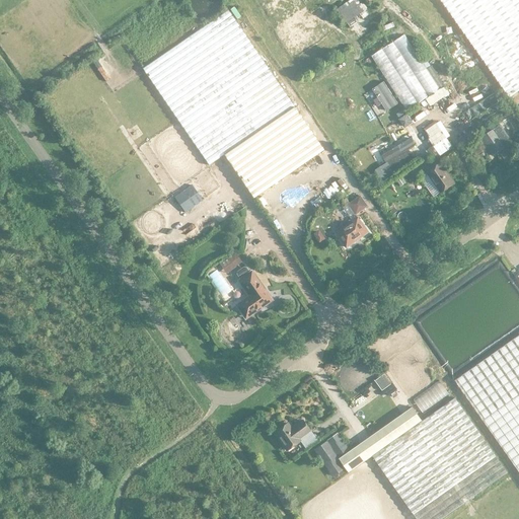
[(518,0),(440,0),(510,97),(518,90),(518,0)]
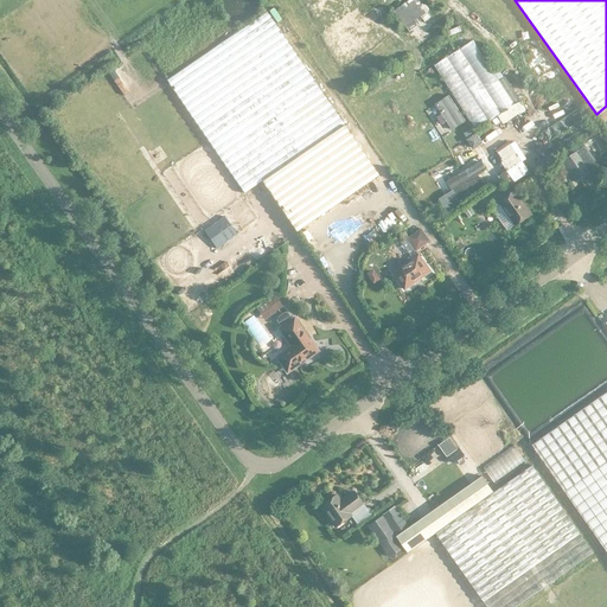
[(375,170),(266,13),(167,81),(246,193),(262,181),(296,232),(378,176),(375,170)]
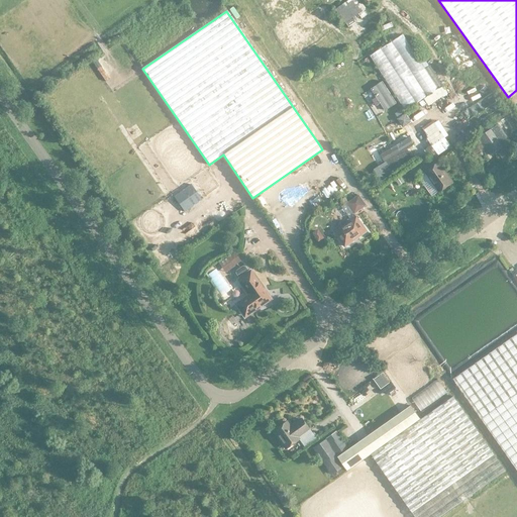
[(402,108),(395,113),(398,117),(398,118),(403,125),(411,120),(406,112),(405,113),(402,108)]
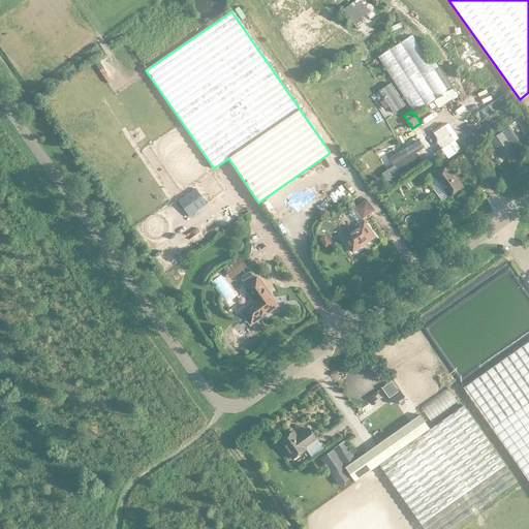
[(506,137),(503,132),(490,142),(494,147),(495,147),(503,158),(516,150),(512,145),(517,143),(510,134),(506,137)]
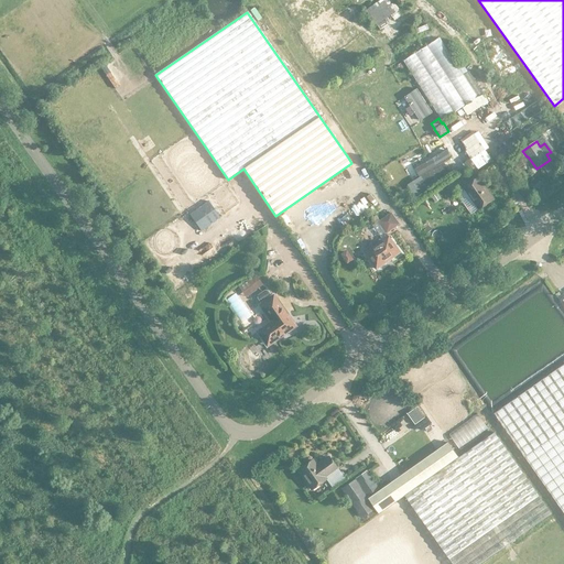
[(479,142),(466,152),(478,170),(489,163),(481,153),(485,151),(479,142)]
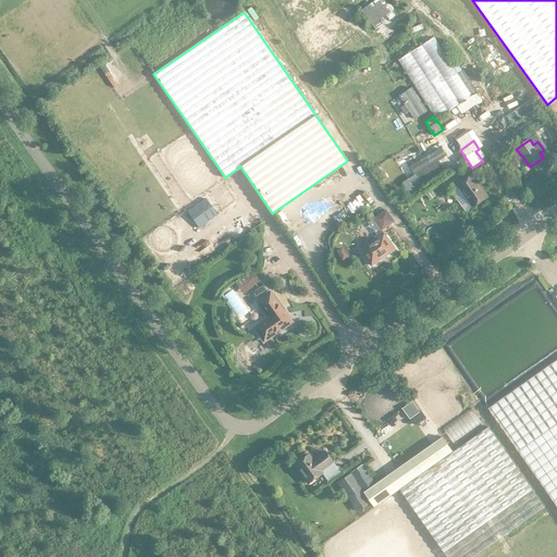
[(499,145),(493,148),(498,157),(505,152),(499,145)]
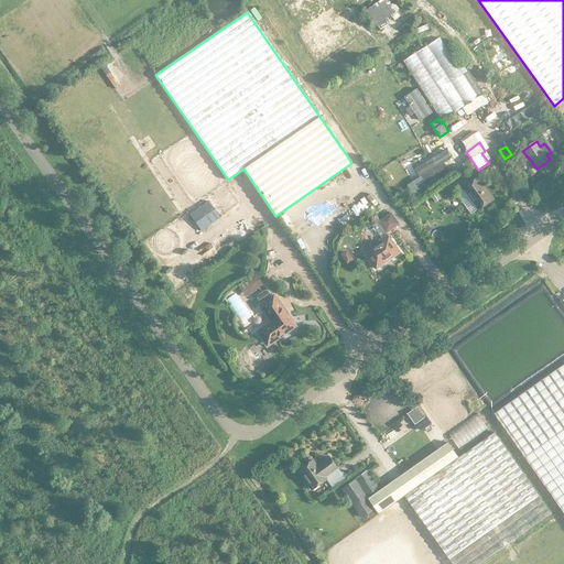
[(479,177),(464,188),(479,209),(495,199),(479,177)]
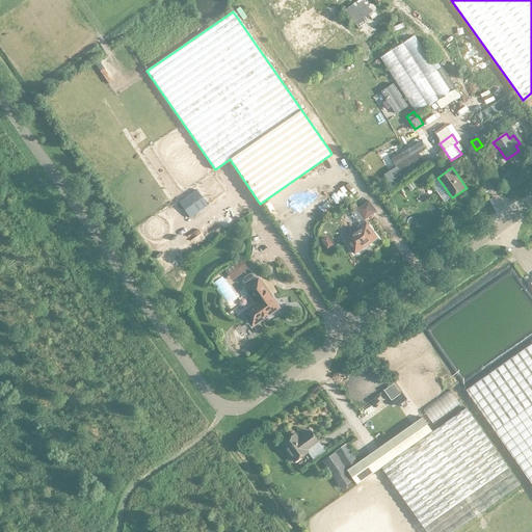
[(413,183),(407,186),(410,191),(416,187),(413,183)]
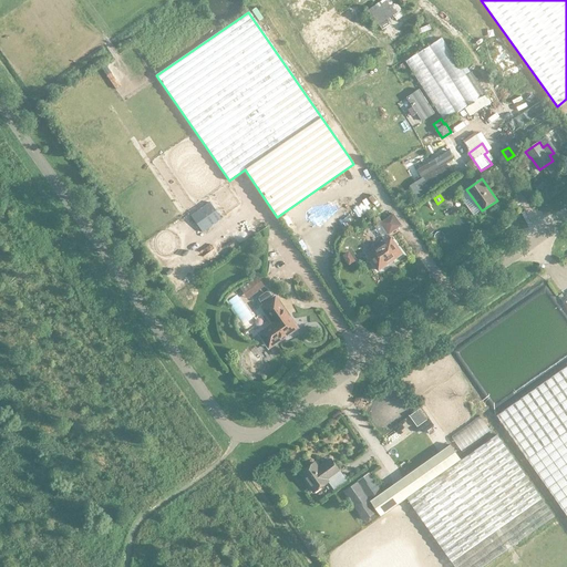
[(393,228),(388,219),(381,224),(387,233),(393,228)]
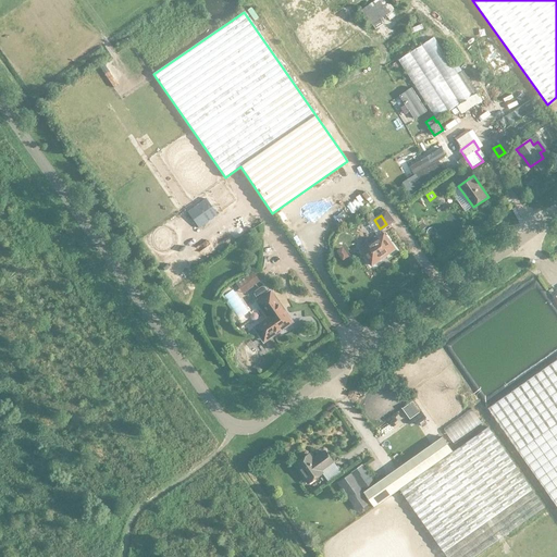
[(396,249),(384,234),(361,250),(372,265),(381,260),(381,259),(381,258),(381,257),(385,255),(386,256),(387,255),(396,249)]
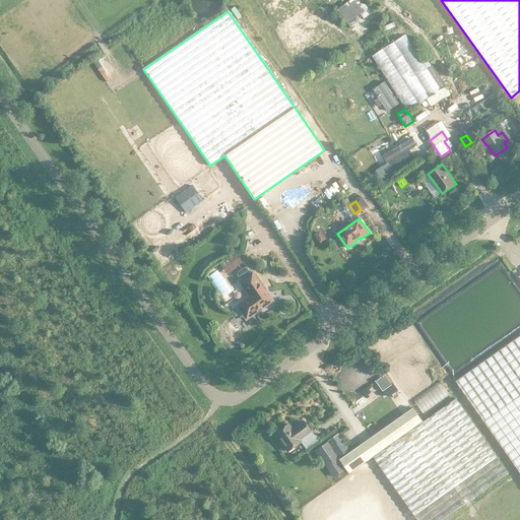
[(229,259),(220,266),(226,274),(236,268),(235,267),(236,267),(241,263),(236,255),(229,259)]
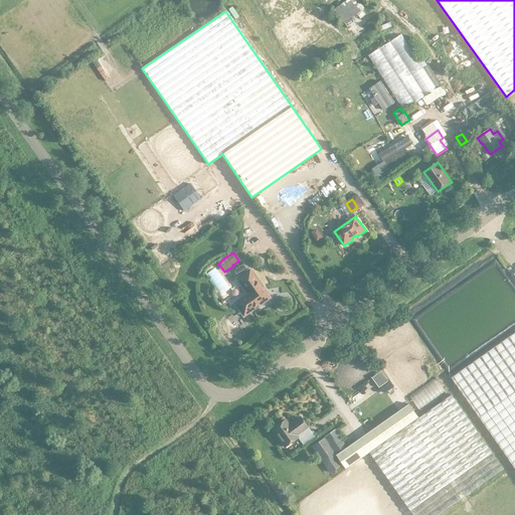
[(236,306),(241,314),(246,315),(264,303),(272,298),(268,293),(268,294),(261,284),(260,285),(258,281),(249,269),(247,271),(244,266),(241,265),(235,270),(235,272),(238,277),(236,279),(239,282),(242,286),(241,286),(247,294),(236,301),(236,306)]
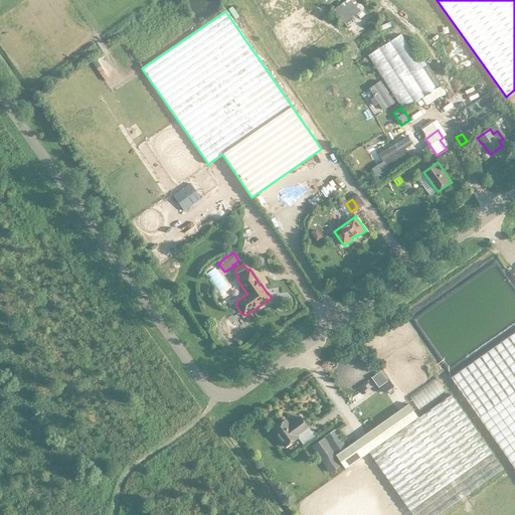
[(514,333),(452,377),(514,467),(514,274),(514,333)]
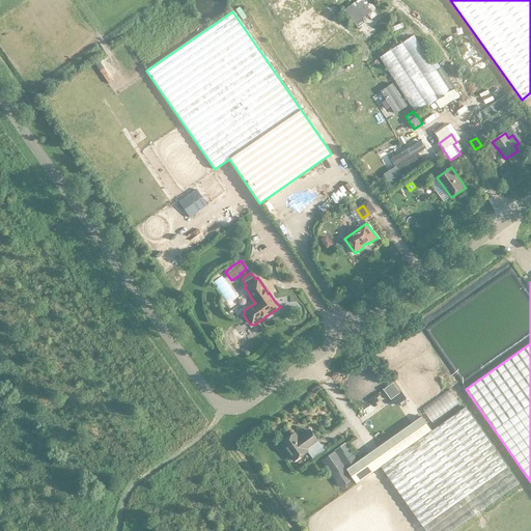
[(384,390),(391,399),(400,393),(393,383),(384,390)]
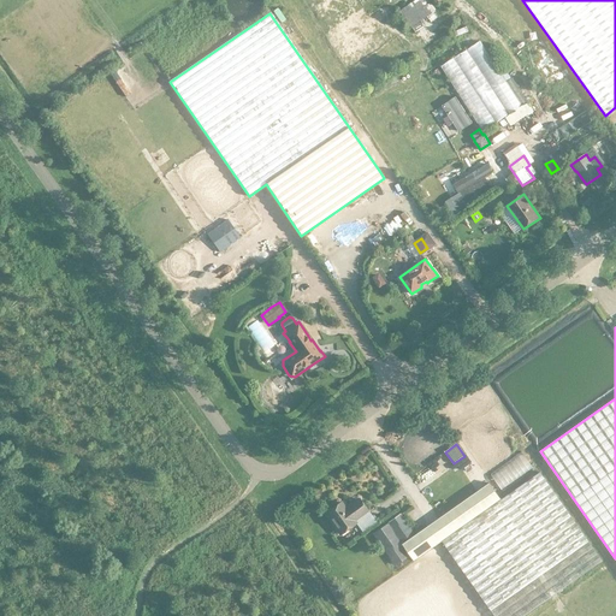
[(540,472),(502,499),(491,484),(403,546),(414,562),(443,542),(495,615),(525,615),(603,561),(540,472)]
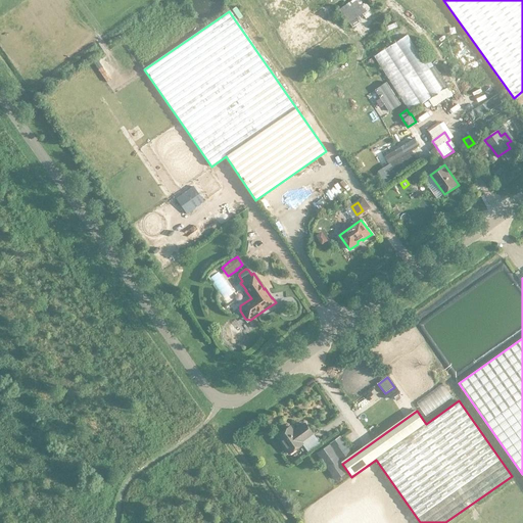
[(289,426),(276,436),(289,454),(302,444),(300,441),(313,433),(305,424),(293,432),(289,426)]
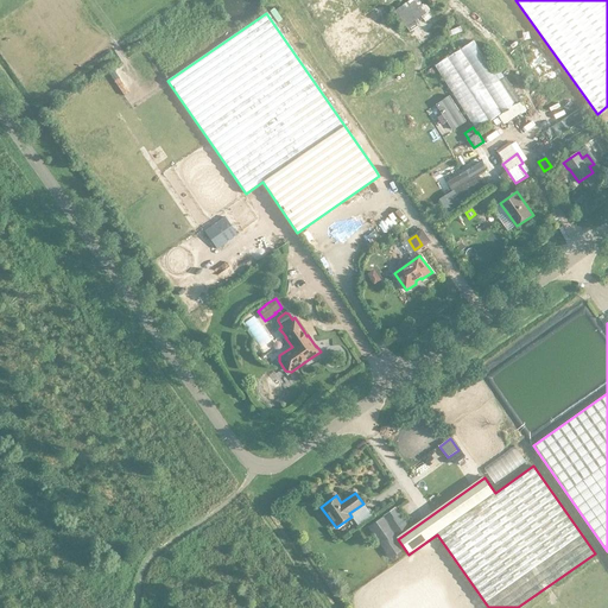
[(396,508),(384,517),(398,537),(410,529),(396,508)]
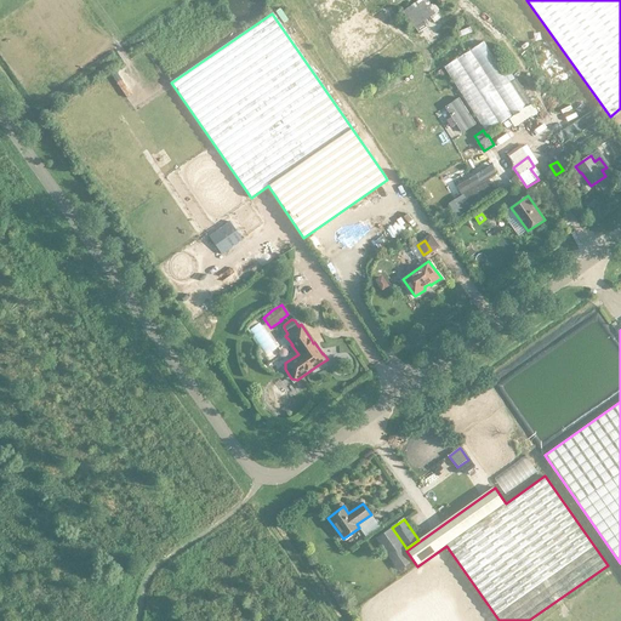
[(399,570),(412,560),(391,529),(377,539),(399,570)]
